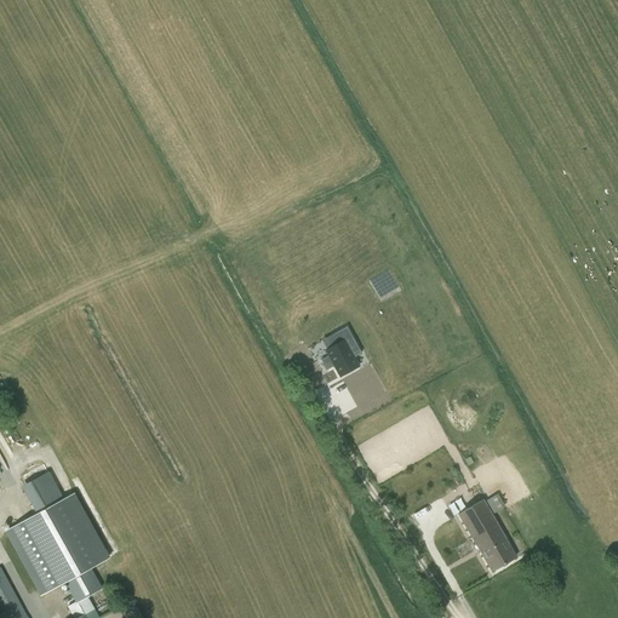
[(331,354),(324,358),(328,367),(336,364),(342,375),(361,365),(355,355),(362,352),(349,325),(335,333),(339,342),(330,348),(327,348),(331,354)]
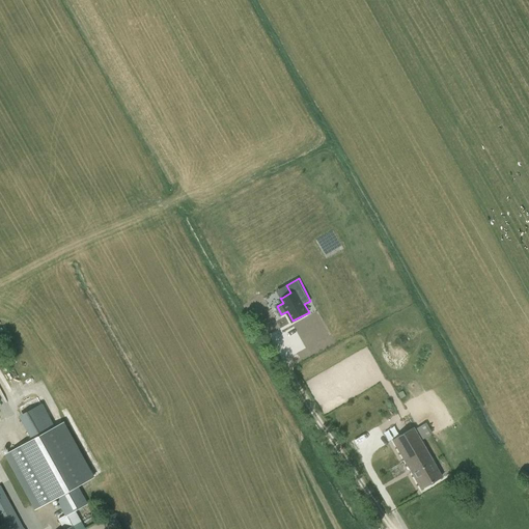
[(56,424),(44,401),(25,412),(36,435),(56,424)]
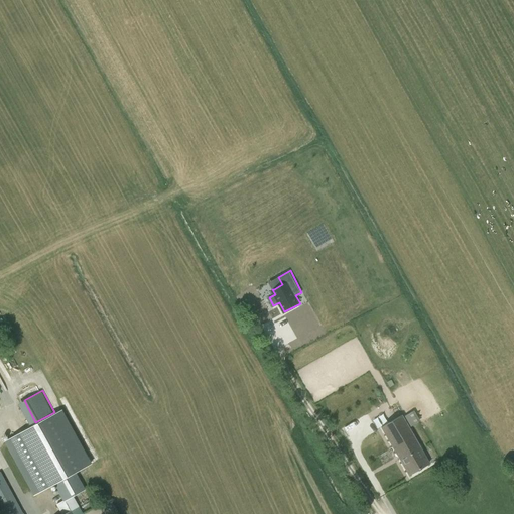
[(81,513),(84,513),(72,493),(84,486),(76,471),(91,463),(59,410),(7,439),(35,493),(55,482),(66,501),(58,505),(63,513),(62,513),(81,513)]
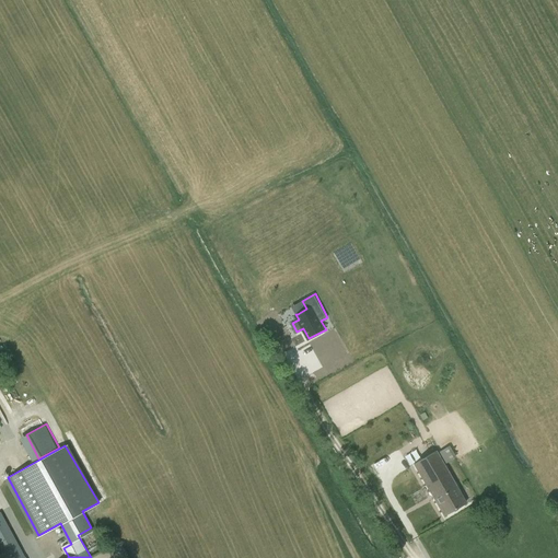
[(448,462),(455,457),(449,446),(441,451),(448,462)]
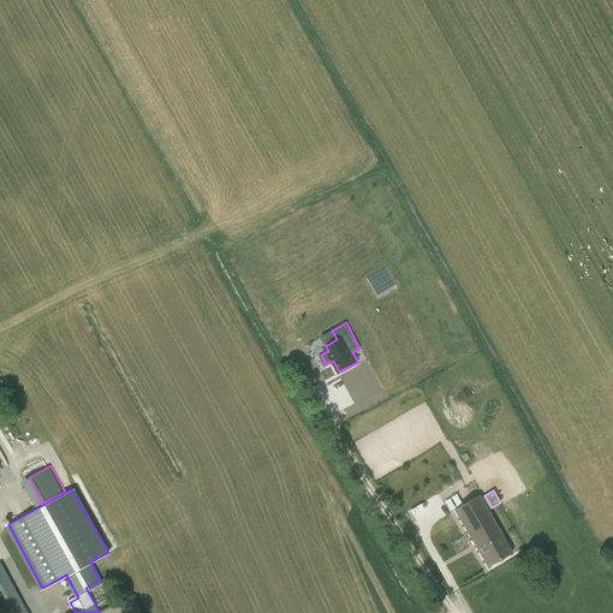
[(481,494),(456,509),(489,565),(513,551),(481,494)]
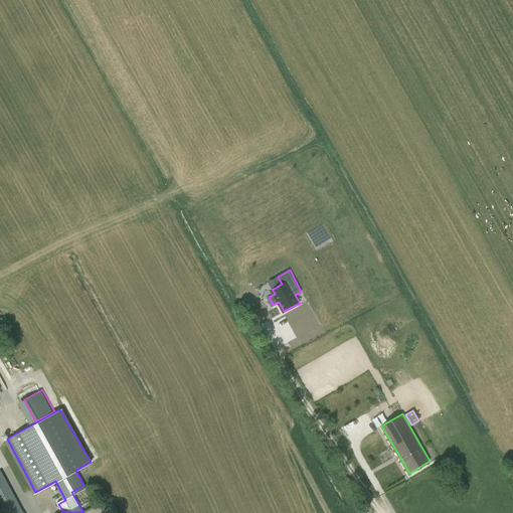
[(0,502),(5,512),(25,512),(2,469),(0,470),(0,502)]
